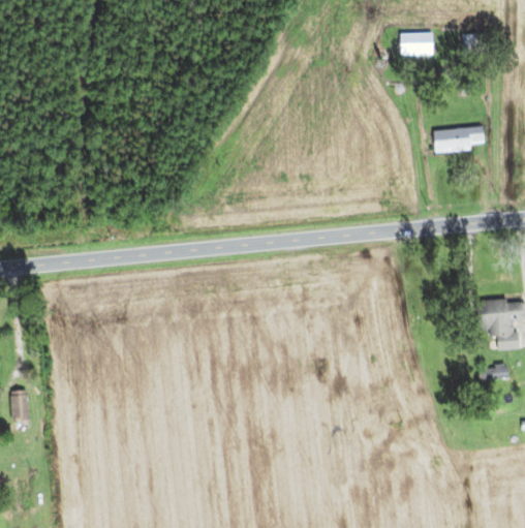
[(434,55),(434,33),(400,33),(400,55),(434,55)]
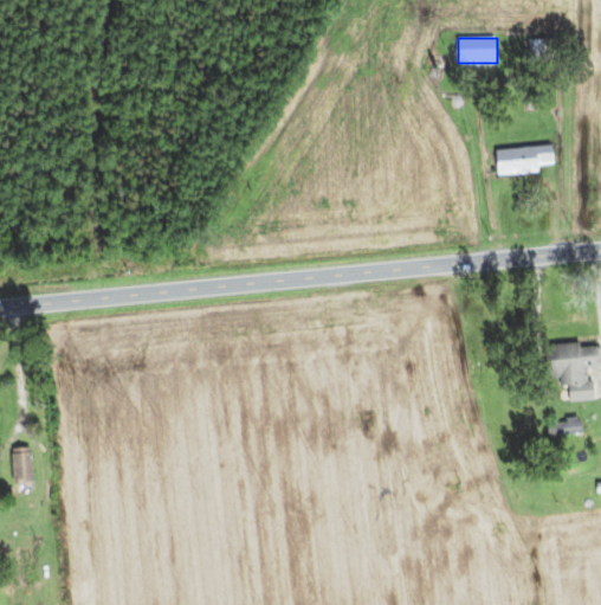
[(495,149),(497,173),(555,168),(553,145),(495,149)]
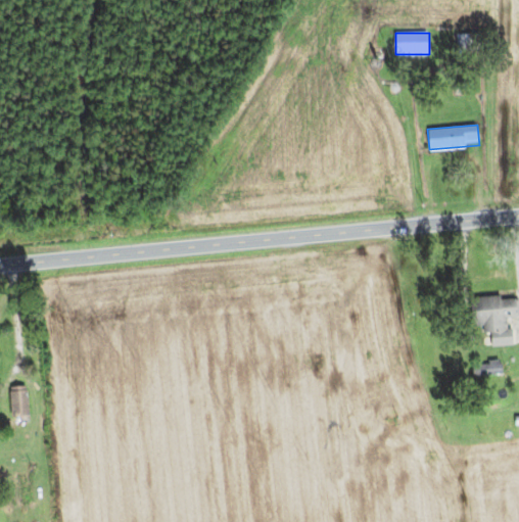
[(470,298),(472,326),(487,325),(488,346),(512,344),(510,317),(518,317),(518,295),(470,298)]
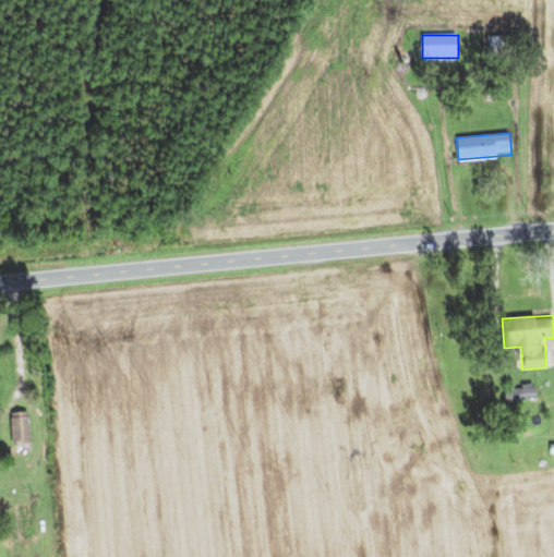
[(505,401),(537,399),(536,385),(504,387),(505,401)]
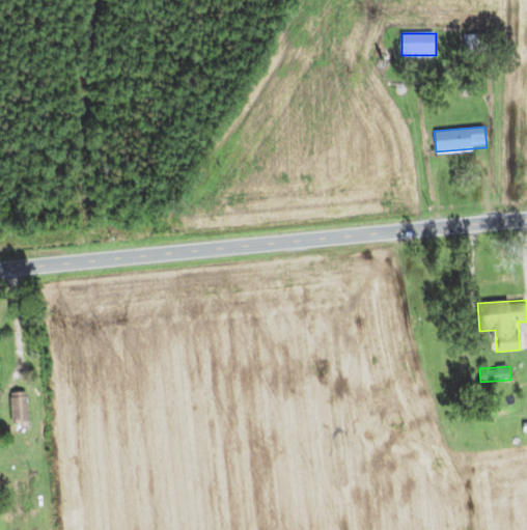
[(29,422),(29,392),(11,392),(11,422),(29,422)]
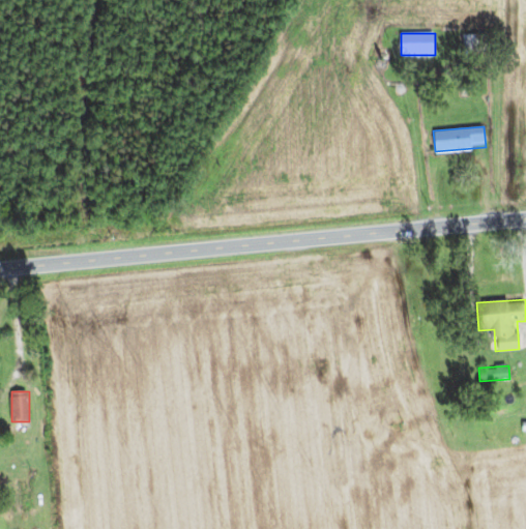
All buildings are outlined.
